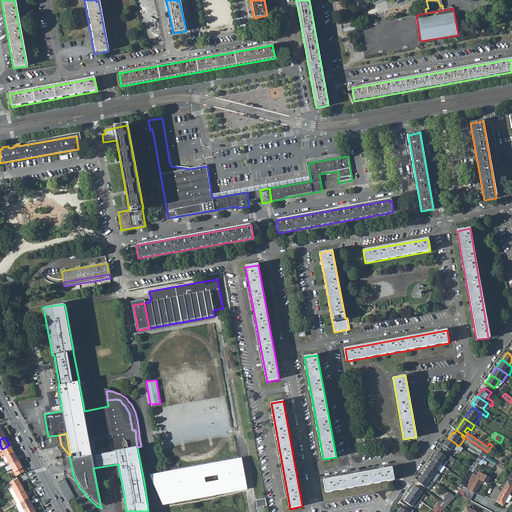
[(454,446),(458,450),(460,447),(459,446),(448,438),(443,445),(445,447),(443,449),(449,453),(451,450),(454,446)]
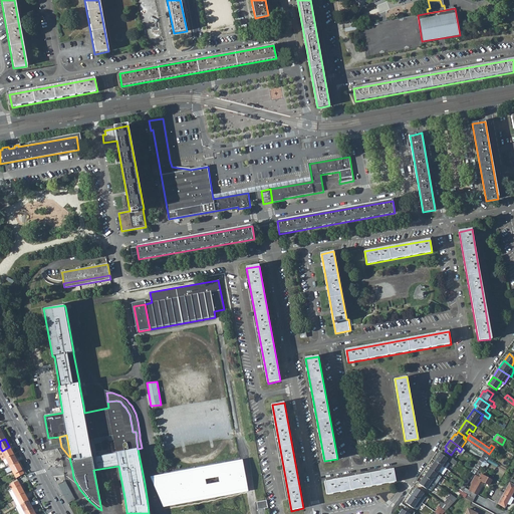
[(9,447),(2,451),(6,458),(14,454),(9,447)]
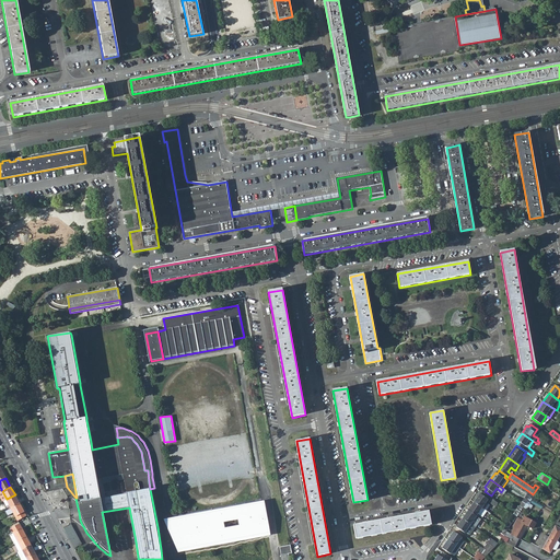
[(525,504),(531,498),(533,494),(528,491),(522,501),(525,504)]
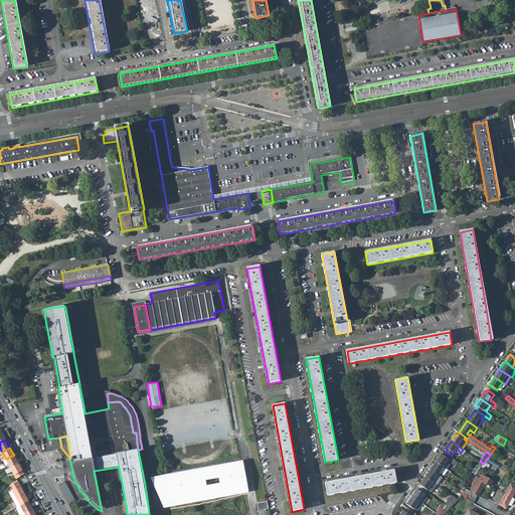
[(18,463),(14,455),(6,459),(2,461),(5,466),(8,464),(10,467),(18,463)]
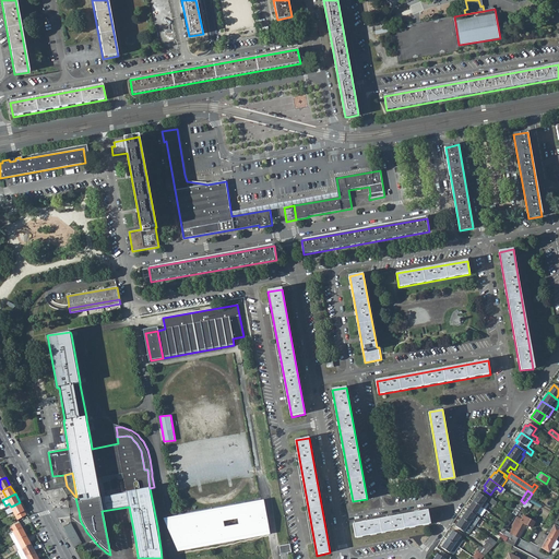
[(478,494),(473,502),(482,508),(487,499),(478,494)]
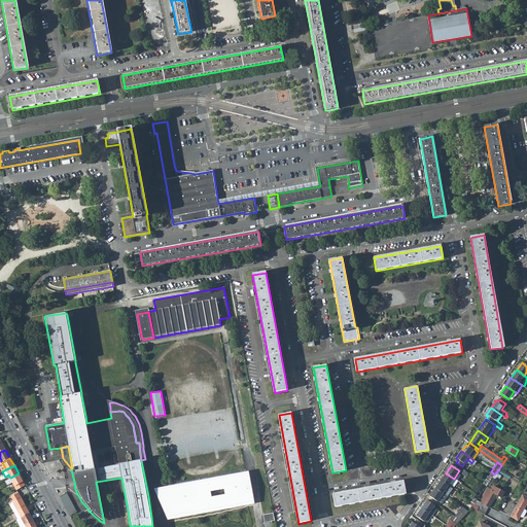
[(494,475),(491,471),(483,484),(487,486),(494,475)]
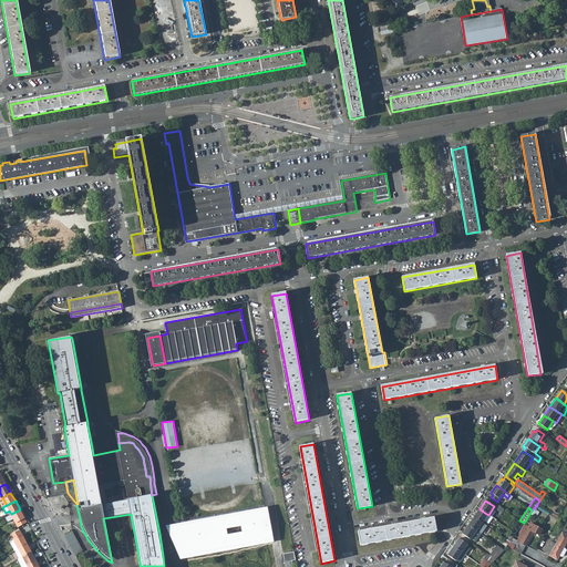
[(13,519),(18,527),(27,522),(20,509),(11,514),(13,519)]
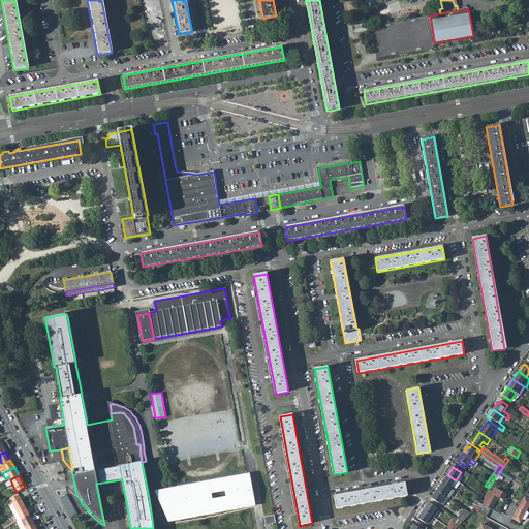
[(456,480),(447,475),(442,483),(449,488),(453,490),(455,492),(460,484),(456,480)]
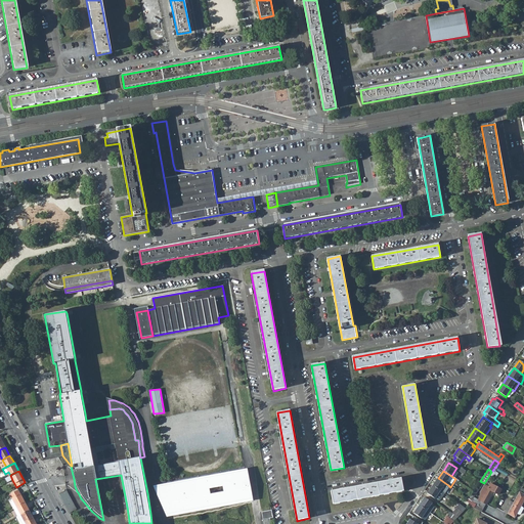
[(440,491),(444,486),(445,483),(438,478),(433,486),(440,491)]
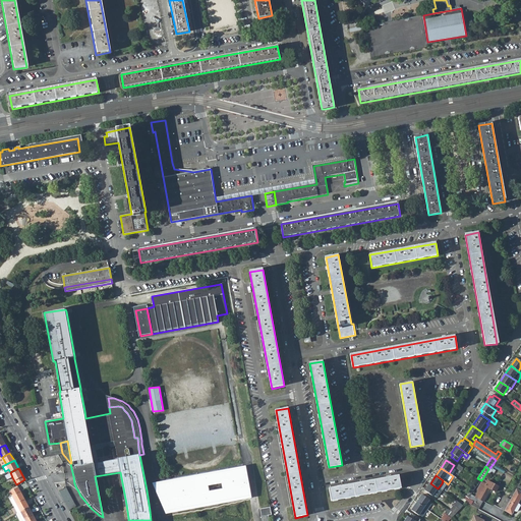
[(329,488),(332,501),(402,488),(400,476),(329,488)]
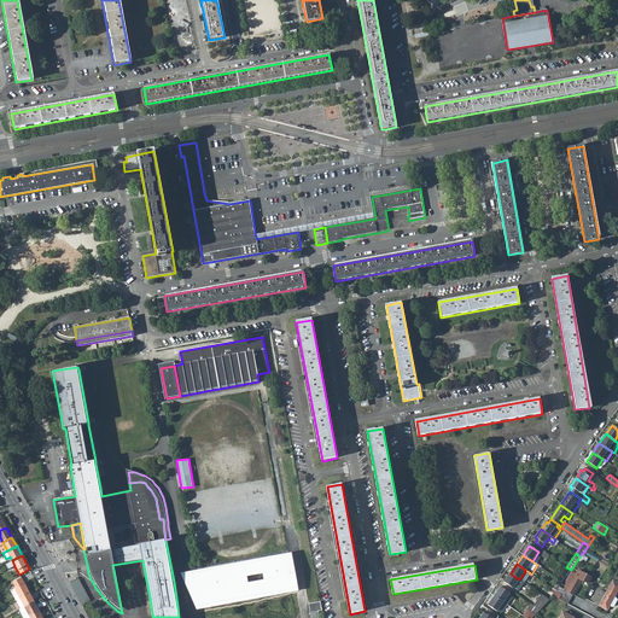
[(566,588),(565,590),(559,587),(555,592),(560,595),(563,595),(571,600),(573,594),(582,579),(588,583),(592,577),(578,570),(576,573),(573,572),(571,571),(566,581),(571,583),(567,589),(566,588)]
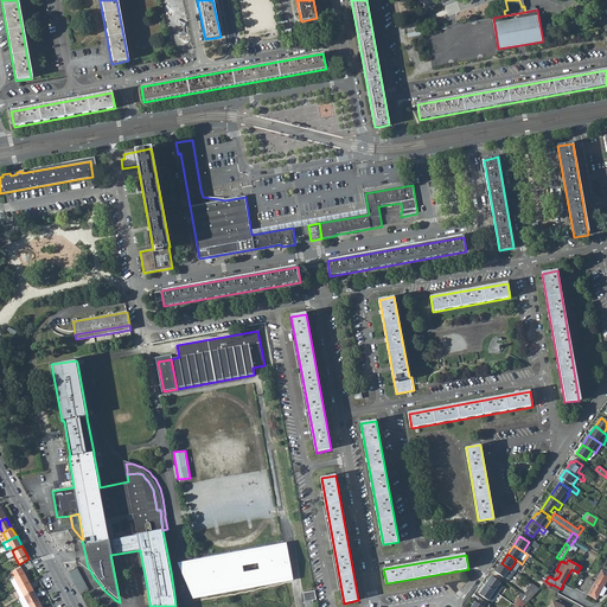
[(504,579),(508,580),(508,579),(510,580),(515,573),(510,569),(502,563),(496,573),(504,579)]
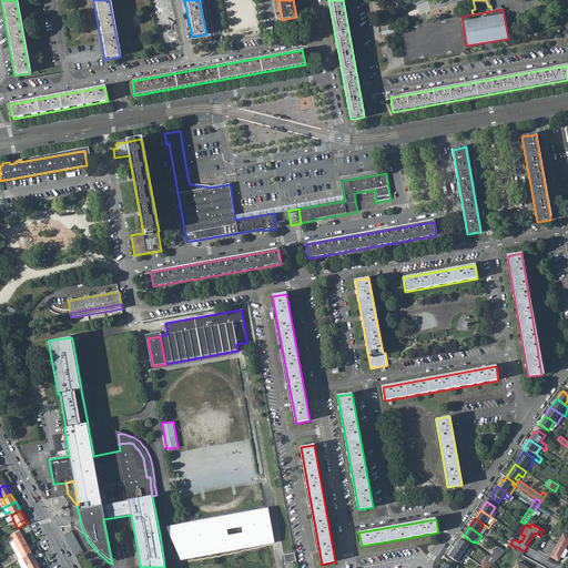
[(13,541),(18,549),(27,545),(27,544),(19,529),(10,535),(13,541)]
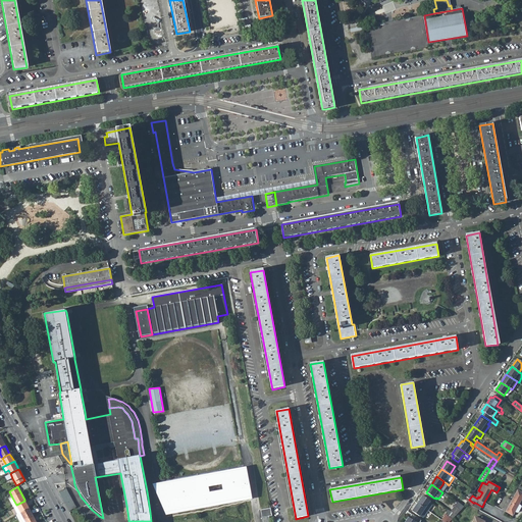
[(475,491),(472,489),(466,498),(469,500),(472,496),(475,491)]
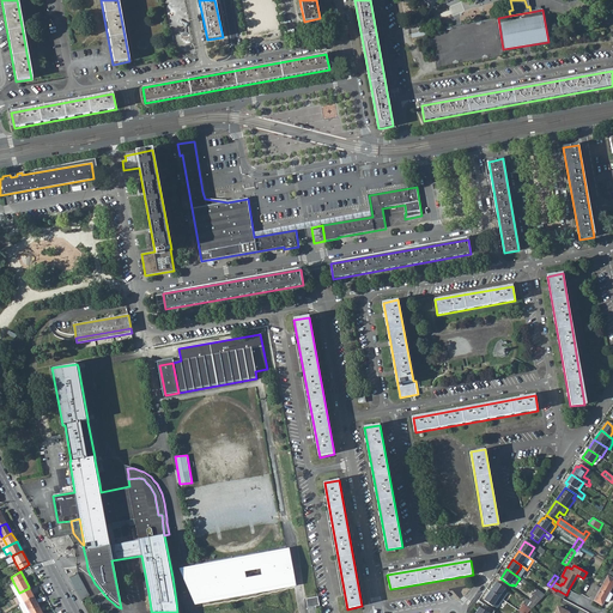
[(601,587),(594,600),(602,605),(605,600),(610,602),(612,594),(612,593),(610,592),(612,584),(612,582),(606,578),(601,587)]
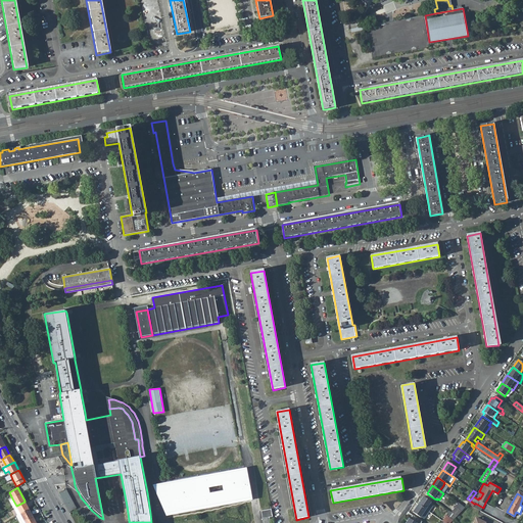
[(431,503),(424,497),(419,505),(429,512),(432,507),(430,505),(431,503)]
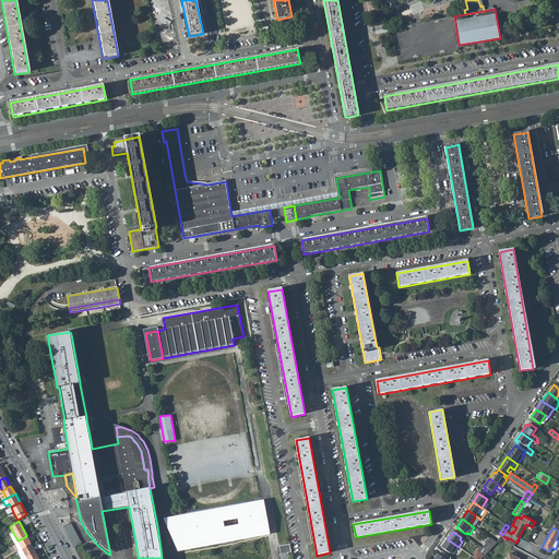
[(548,535),(544,533),(537,545),(542,547),(548,535)]
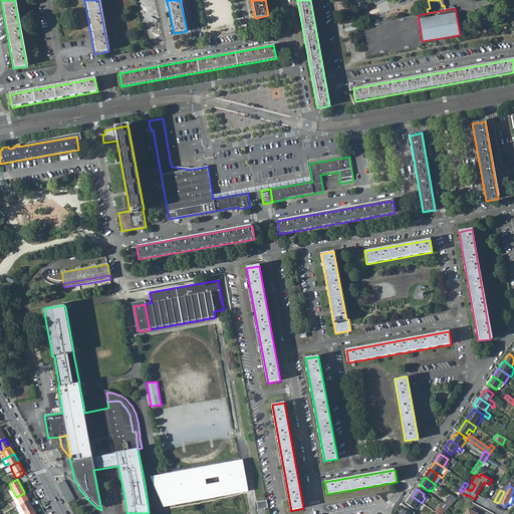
[(16,497),(20,504),(24,502),(28,500),(24,492),(24,493),(16,497)]
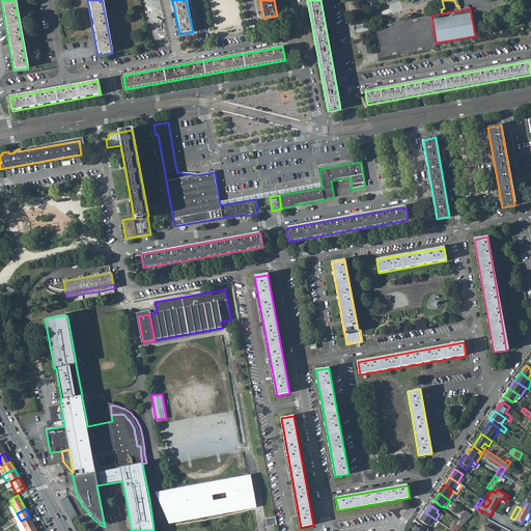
[(464,525),(466,524),(466,523),(468,521),(470,519),(471,518),(472,516),(472,515),(466,511),(458,522),(464,525)]
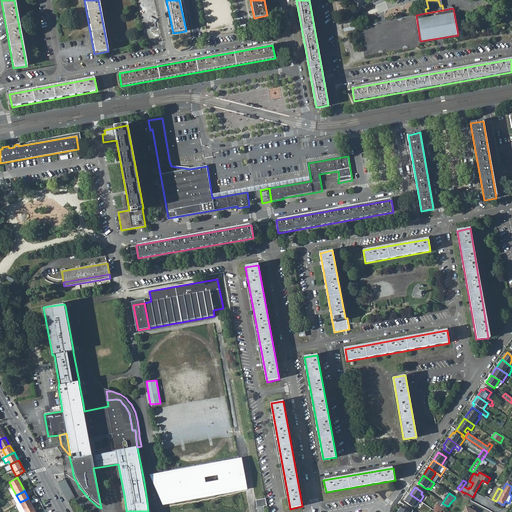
[(420,501),(410,494),(404,502),(411,507),(412,506),(415,508),(420,501)]
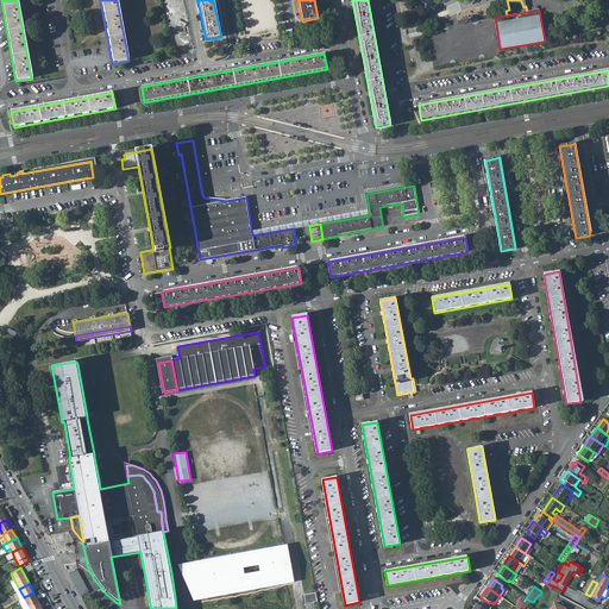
[(24,597),(29,607),(38,602),(33,592),(29,595),(24,597)]
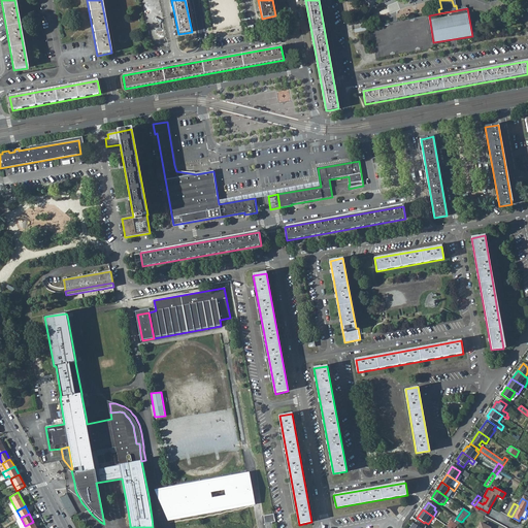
[(274,514),(264,515),(265,523),(275,521),(274,514)]
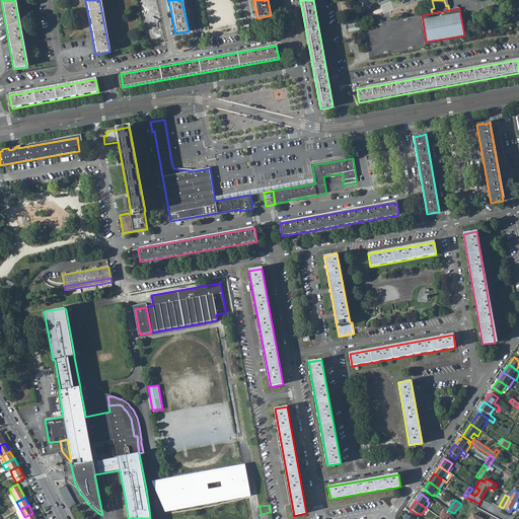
[(441,518),(447,518),(448,518),(450,517),(451,516),(452,514),(453,513),(448,510),(446,508),(440,518),(441,518)]
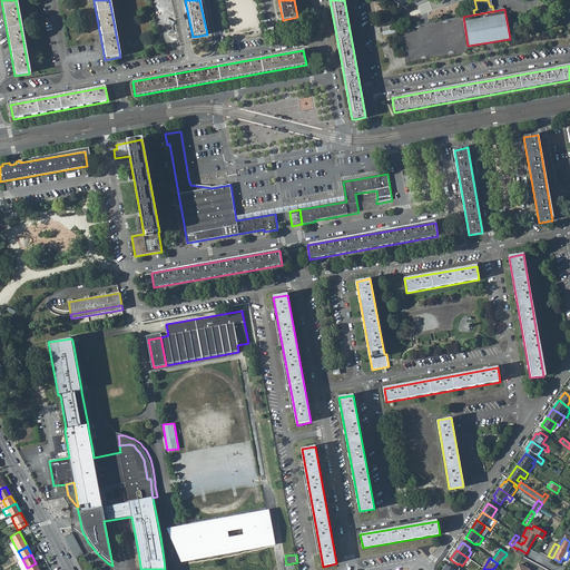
[(23,569),(27,568),(22,559),(19,561),(18,562),(21,569),(23,569)]
